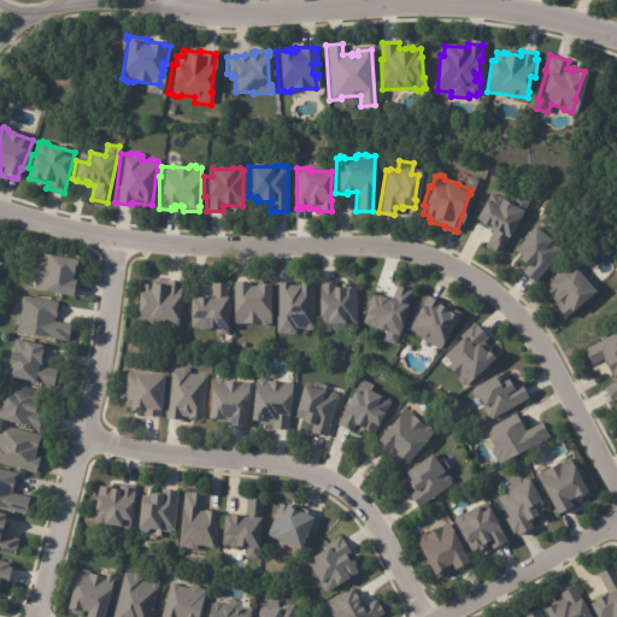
[(492,231),(477,223),(479,221),(475,218),(485,201),(495,207),(500,200),(512,206),(517,197),(528,203),(523,212),(521,211),(512,227),(506,235),(509,236),(499,253),(485,245),(492,231)]
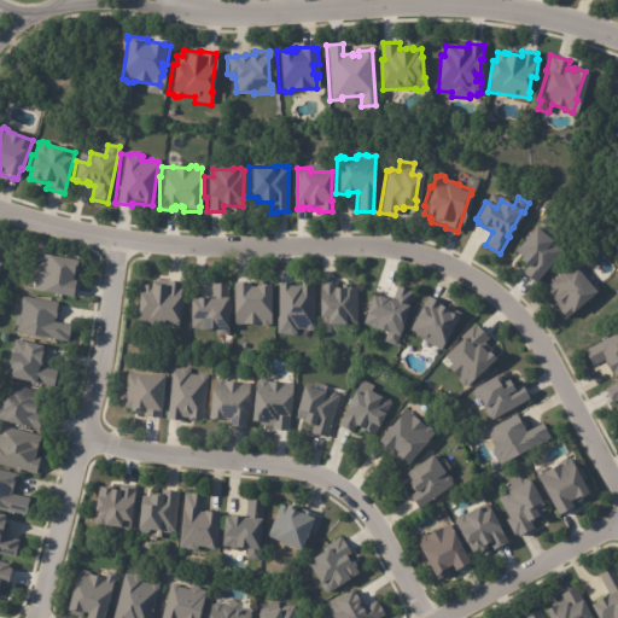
[(548,243),(549,243),(551,242),(554,245),(557,245),(560,249),(561,251),(563,254),(535,285),(529,280),(529,281),(524,278),(525,277),(523,274),(526,270),(520,266),(522,264),(518,262),(520,260),(513,254),(517,250),(534,229),(548,243)]
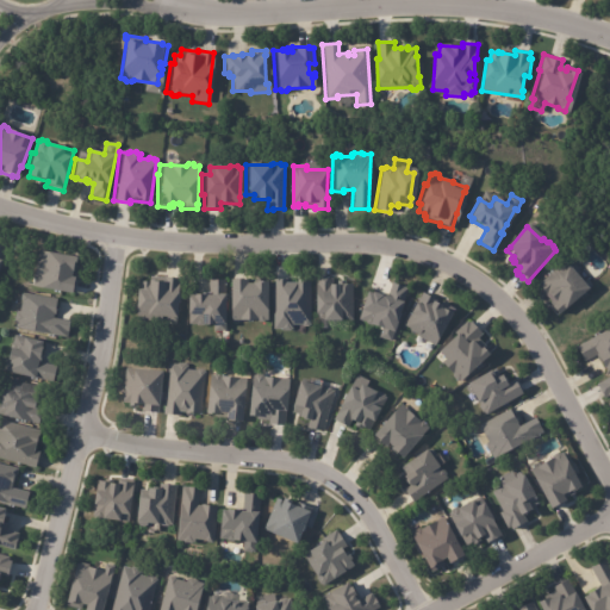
[(76,280),(73,279),(69,294),(32,288),(38,251),(75,257),(74,265),(79,266),(76,280)]
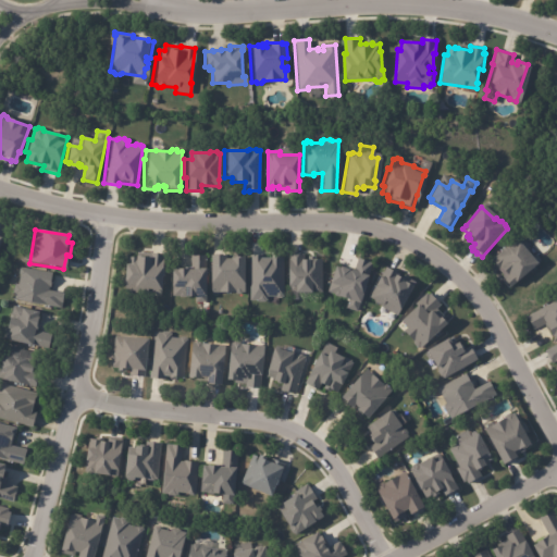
[(509,287),(505,282),(505,281),(498,273),(499,272),(498,271),(499,270),(492,261),(520,238),(523,243),(525,243),(528,245),(529,247),(529,249),(535,257),(537,258),(540,261),(540,263),(536,267),(535,265),(516,282),(516,283),(509,287)]
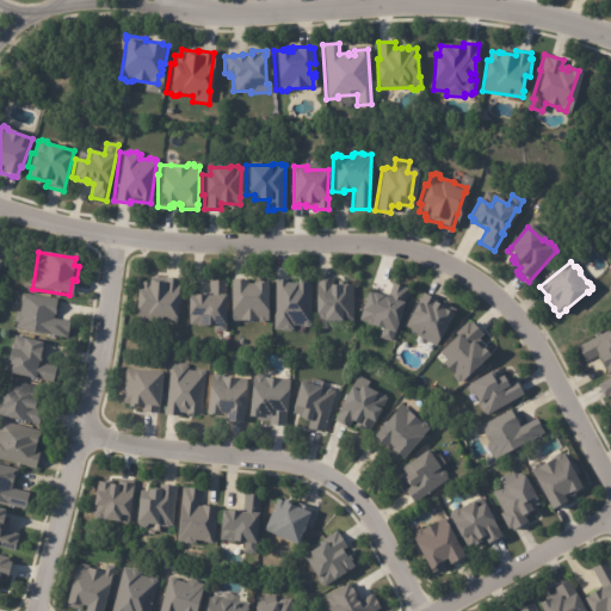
[(180,278),(179,294),(177,294),(176,316),(177,316),(176,325),(139,322),(139,319),(135,319),(136,290),(141,290),(141,283),(148,283),(148,281),(150,281),(150,282),(165,283),(165,278),(180,278)]
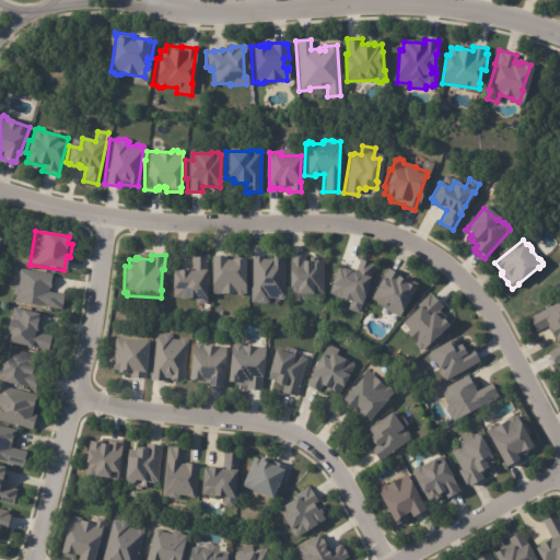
[(278,259),(278,258),(284,259),(284,299),(283,299),(283,300),(279,300),(277,299),(268,299),(268,303),(267,303),(265,304),(260,304),(259,303),(251,303),(251,256),(266,257),(266,259),(278,259)]
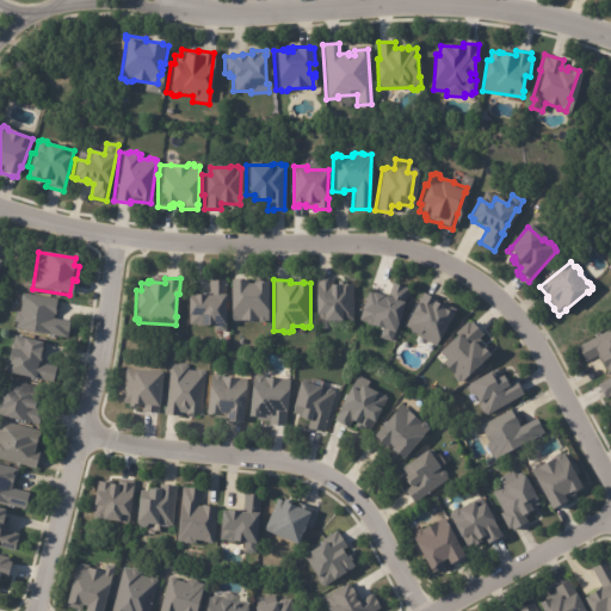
[(255,283),(260,283),(260,282),(269,282),(270,321),(265,321),(265,322),(259,322),(259,321),(232,321),(232,281),(248,281),(248,284),(253,284),(253,283),(255,283)]
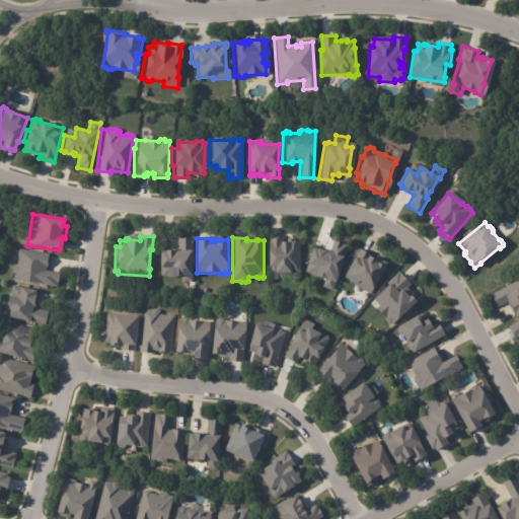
[(287,242),(287,248),(288,248),(288,239),(295,239),(295,241),(300,241),(300,273),(298,273),(297,275),(291,275),(290,273),(289,273),(289,274),(274,274),(274,273),(269,273),(269,268),(267,268),(267,250),(270,250),(269,238),(280,238),(281,242),(287,242)]
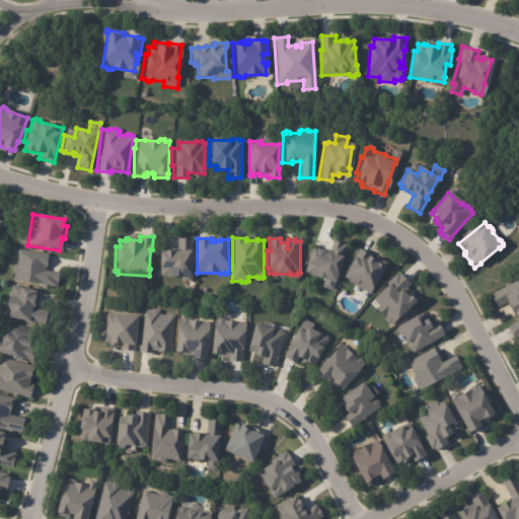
[(157,269),(158,252),(162,252),(162,251),(171,251),(171,250),(175,250),(175,251),(177,251),(177,239),(192,239),(192,251),(190,251),(189,277),(191,277),(191,283),(180,283),(181,278),(160,277),(160,269),(157,269)]
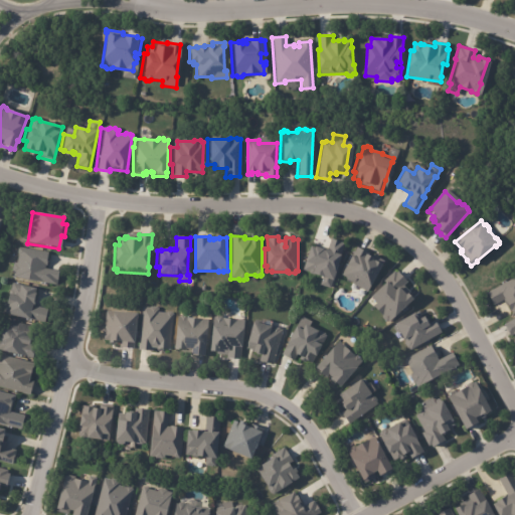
[(329,289),(319,286),(321,279),(308,275),(309,273),(302,271),(305,264),(303,263),(308,247),(312,248),(313,247),(321,250),(320,251),(326,253),(330,239),(340,242),(340,243),(343,244),(339,258),(338,256),(333,272),(331,280),(331,281),(329,289)]
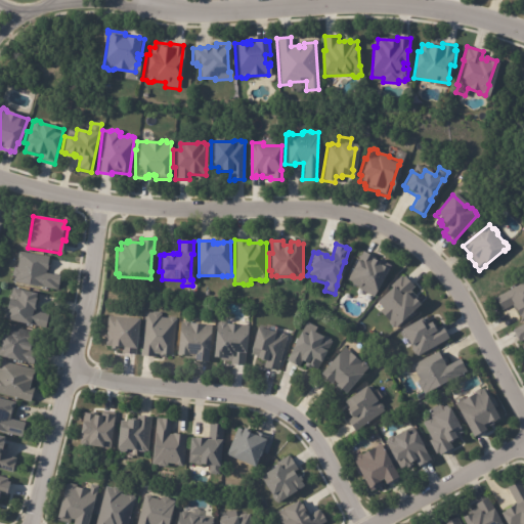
[(49,265),(48,271),(47,270),(46,274),(60,276),(58,285),(59,285),(58,291),(13,282),(14,277),(13,276),(14,270),(15,269),(15,268),(17,268),(19,260),(18,259),(17,258),(18,254),(20,252),(49,257),(48,265),(49,265)]
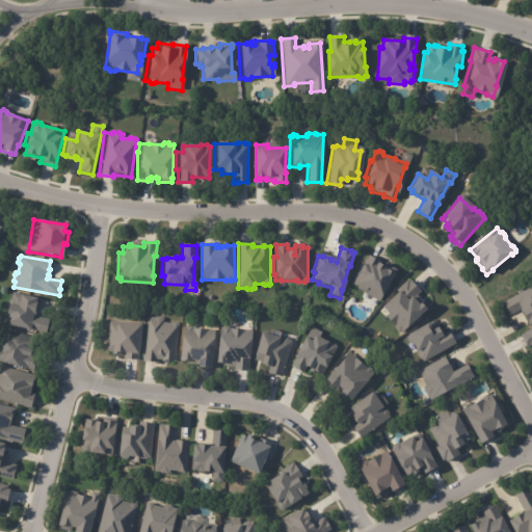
[(376,261),(373,266),(374,267),(375,264),(383,268),(383,270),(384,270),(387,265),(396,270),(393,275),(389,282),(390,283),(378,302),(351,288),(358,275),(356,274),(362,265),(364,266),(368,257),(376,261)]
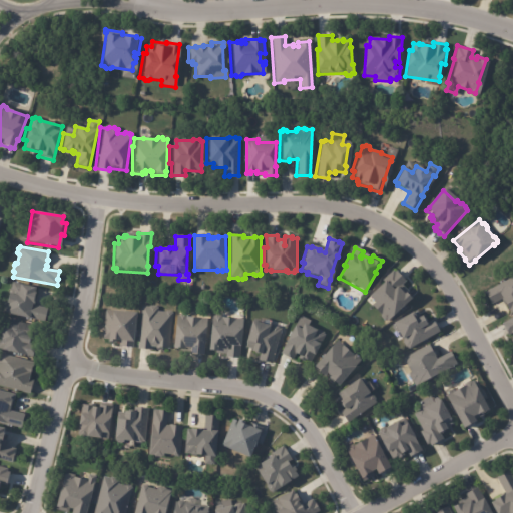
[(399,271),(408,281),(401,288),(404,291),(406,290),(413,298),(389,321),(388,320),(386,321),(383,317),(383,315),(373,305),(376,302),(370,295),(373,292),(386,281),(384,279),(395,270),(397,272),(398,271),(399,271)]
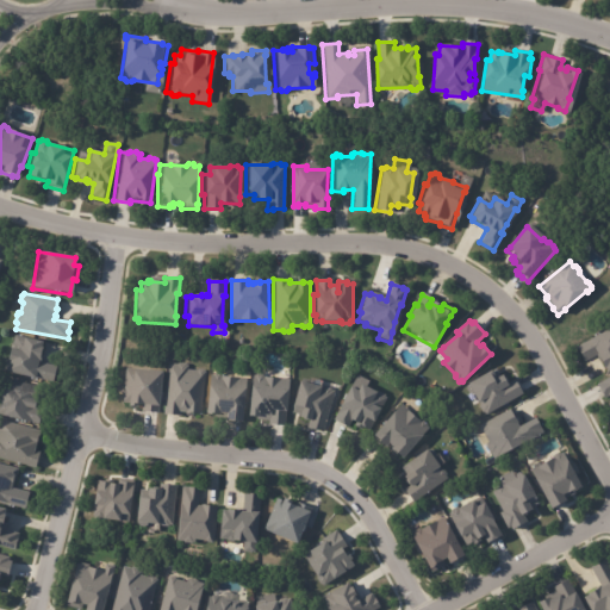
[(609,369),(608,371),(605,366),(603,366),(597,354),(586,360),(579,347),(590,341),(589,338),(609,328),(609,369)]
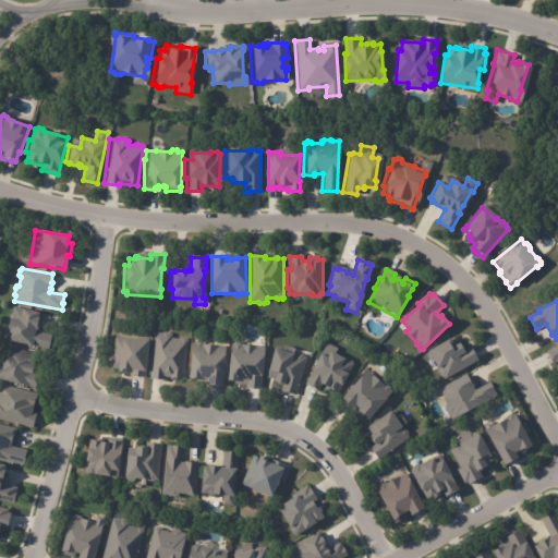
[(37,326),(38,327),(37,332),(53,337),(49,351),(32,347),(32,348),(4,340),(10,320),(12,322),(16,307),(38,314),(37,318),(39,318),(37,326)]
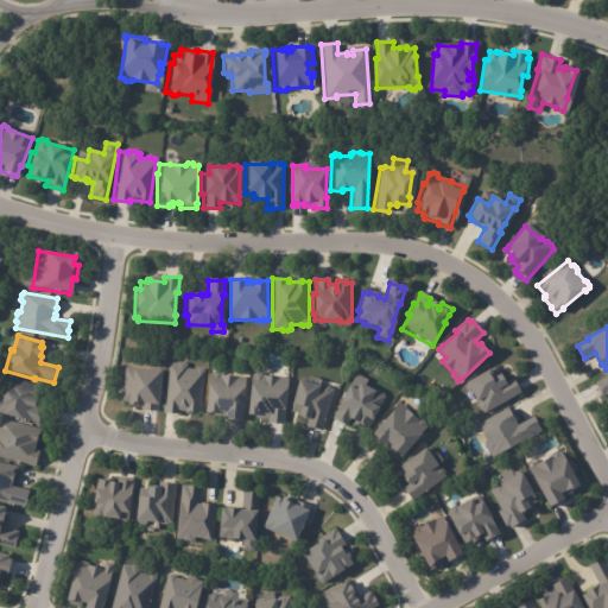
[(177,411),(176,415),(160,412),(166,362),(173,363),(176,362),(183,362),(185,365),(185,368),(194,369),(195,368),(200,369),(202,371),(203,371),(197,413),(177,411)]
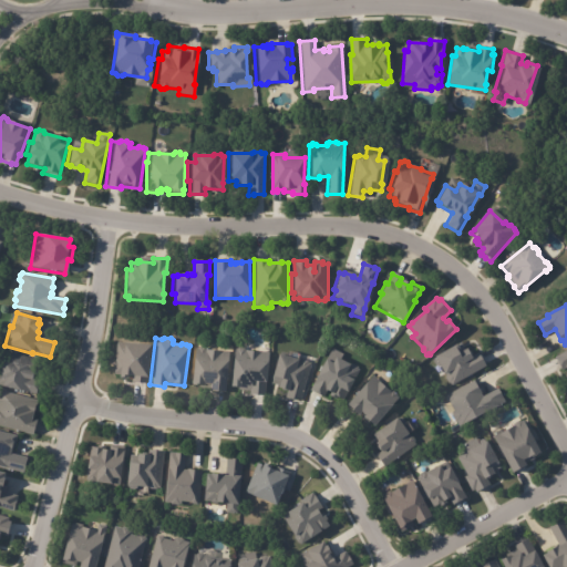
[(147,348),(144,377),(146,377),(145,385),(130,383),(131,378),(127,378),(127,379),(123,378),(123,380),(115,379),(115,377),(112,375),(116,343),(147,348)]
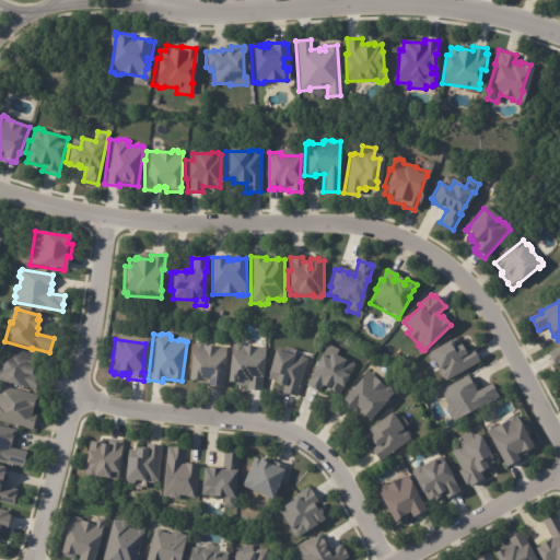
[(453,347),(458,345),(464,353),(470,349),(478,362),(474,364),(474,365),(445,381),(444,378),(442,378),(440,374),(440,371),(439,369),(438,370),(433,362),(430,361),(428,358),(429,354),(428,353),(432,351),(432,350),(450,340),(453,347)]
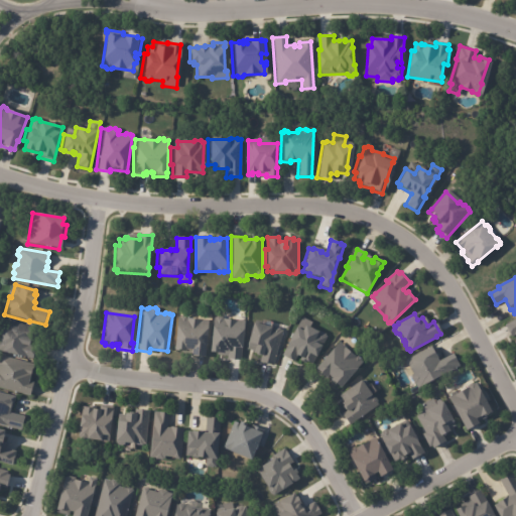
[(201,358),(187,356),(188,351),(182,350),(182,351),(180,351),(180,352),(171,351),(176,318),(178,318),(180,316),(184,317),(185,318),(185,319),(206,321),(201,358)]
